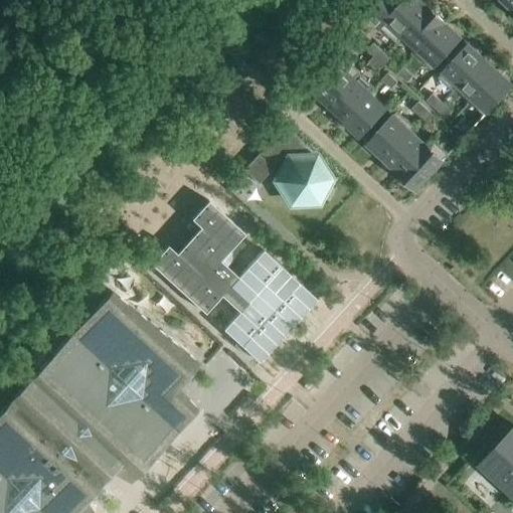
[(406,0),(387,0),(371,18),(381,29),(398,45),(405,38),(404,37),(431,9),(419,0),(407,0),(407,1),(406,0)]
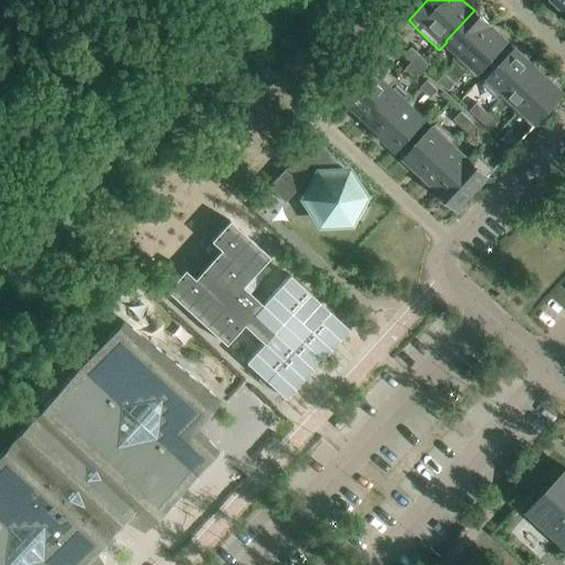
[(564,0),(554,0),(564,10),(564,0)]
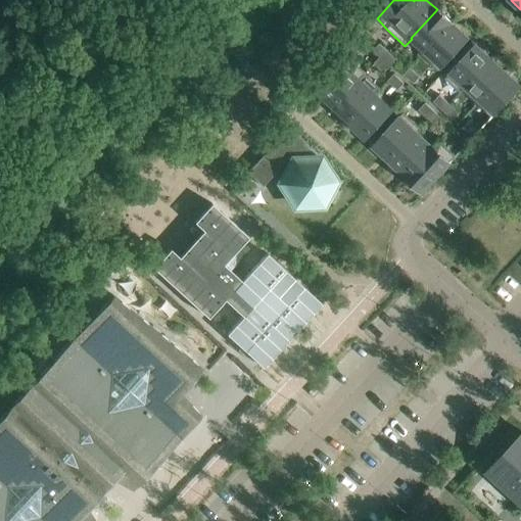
[(412,39),(426,52),(427,53),(453,25),(437,9),(411,38),(412,39)]
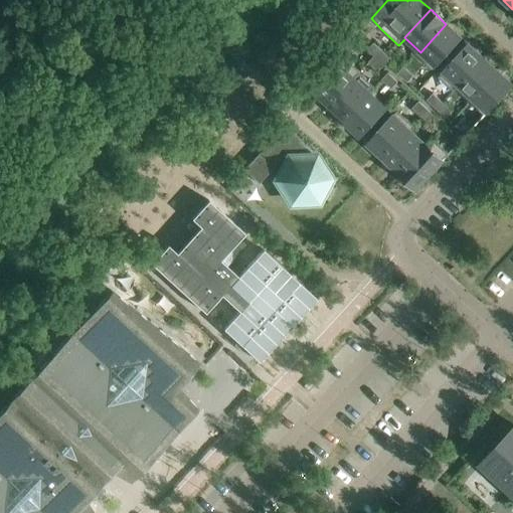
[(463,39),(446,24),(420,52),(419,51),(416,54),(434,71),(463,39)]
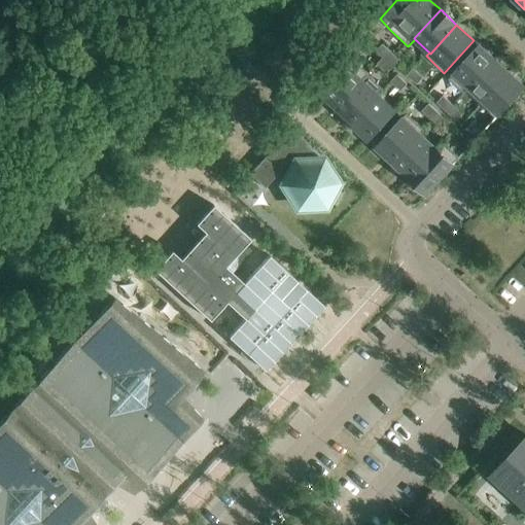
[(369,44),(361,38),(352,47),(359,55),(369,44)]
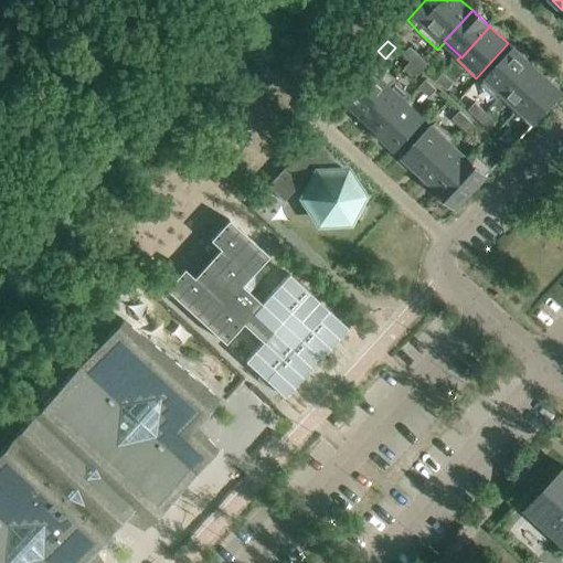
[(405,56),(413,63),(415,66),(423,59),(412,49),(405,56)]
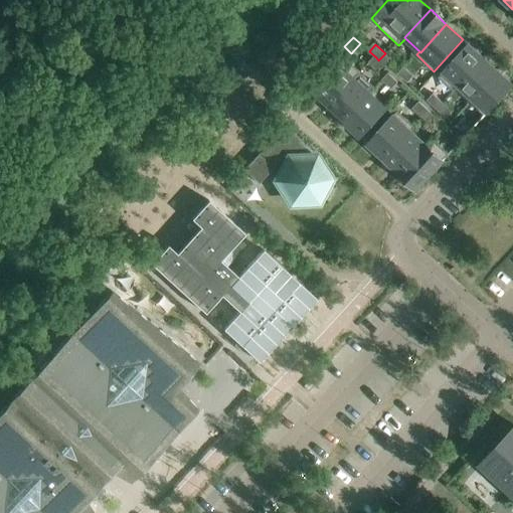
[(446,72),(441,78),(455,92),(457,90),(460,86),(461,87),(485,59),(471,46),(446,72)]
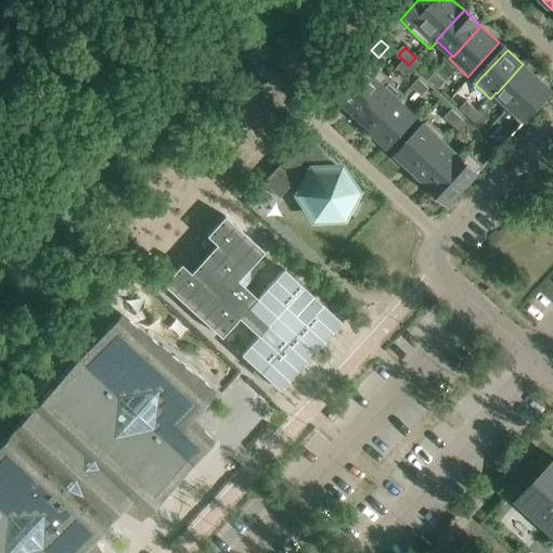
[(383,87),(384,87),(389,81),(390,79),(372,62),(365,56),(342,82),(348,88),(337,100),(355,116),(383,87)]
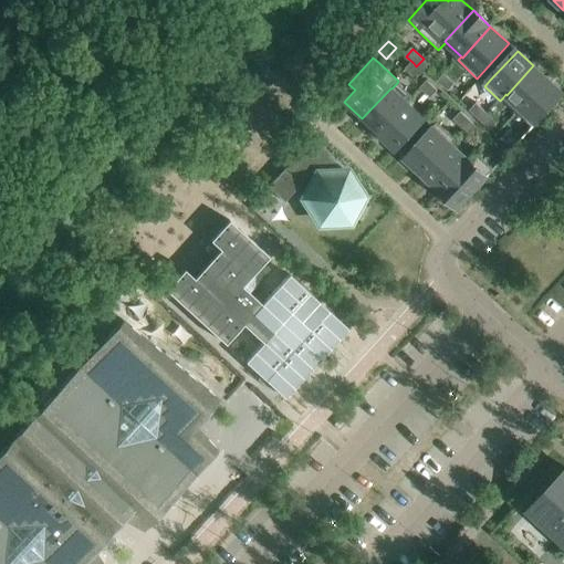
[(424,73),(427,76),(429,74),(435,69),(424,59),(416,66),(424,73)]
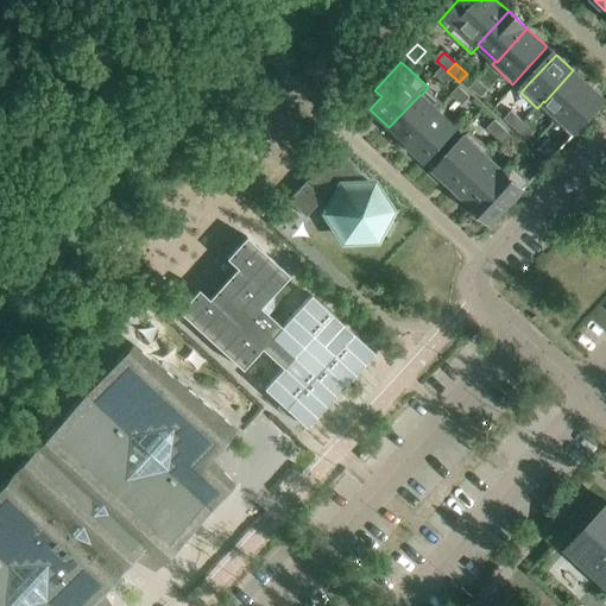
[(448,87),(455,79),(447,71),(444,68),(437,76),(448,87)]
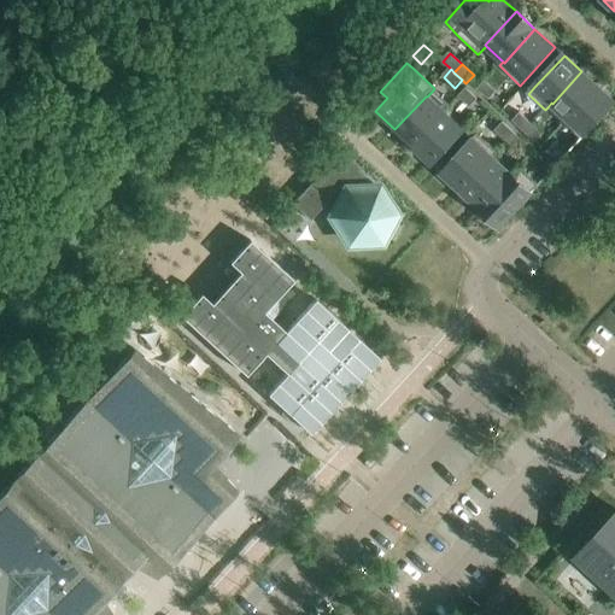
[(598,87),(581,71),(552,104),(551,103),(548,107),(564,124),(598,87)]
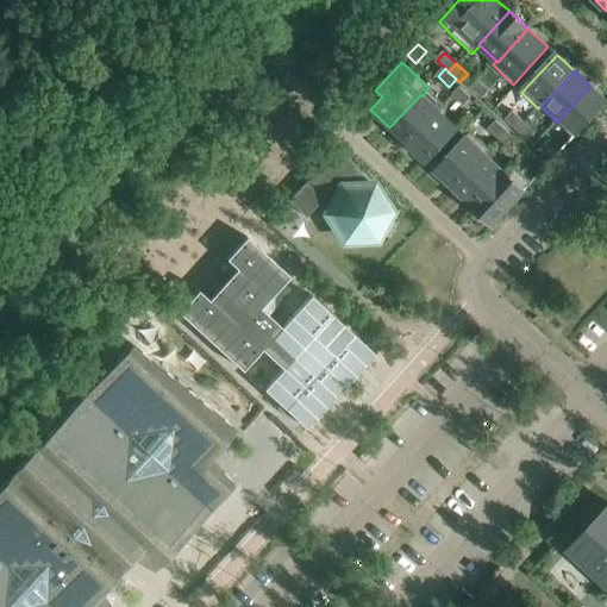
[(477,83),(473,89),(485,100),(489,94),(492,92),(480,81),(477,83)]
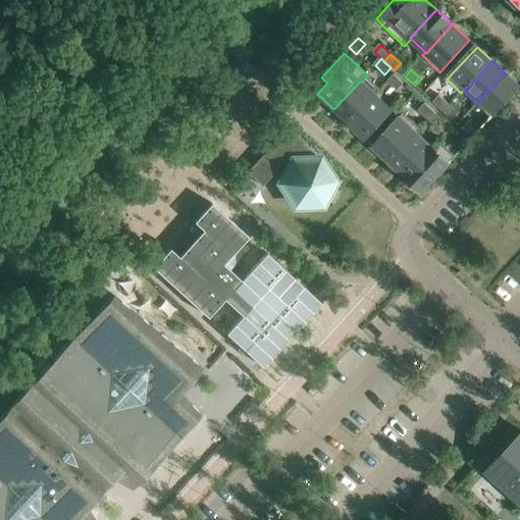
[(477,105),(492,119),(519,90),(519,86),(506,73),(477,105)]
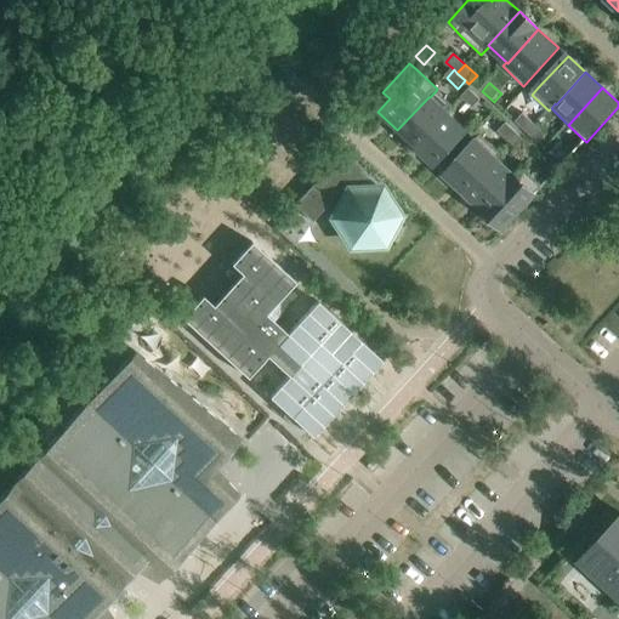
[(475,109),(482,101),(470,90),(463,98),(475,109)]
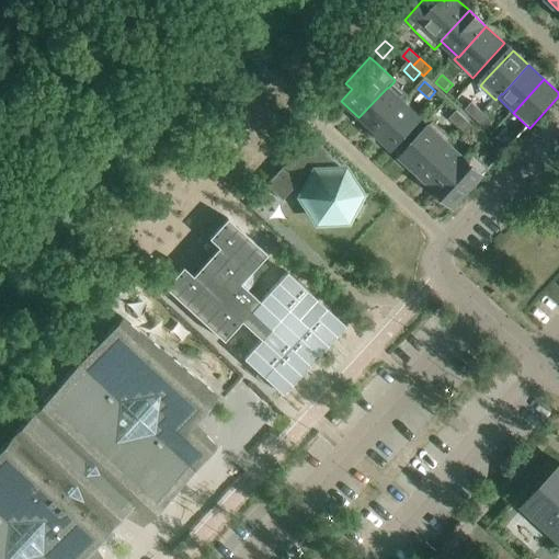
[(387,88),(358,117),(376,134),(405,104),(410,98),(394,82),(388,88),(387,88)]
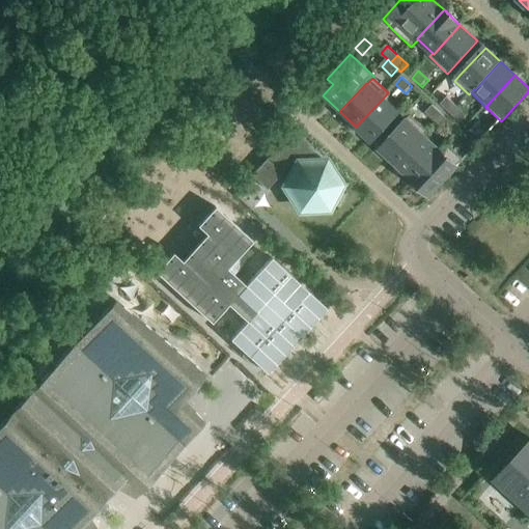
[(398,113),(383,99),(356,127),(372,141),(398,113)]
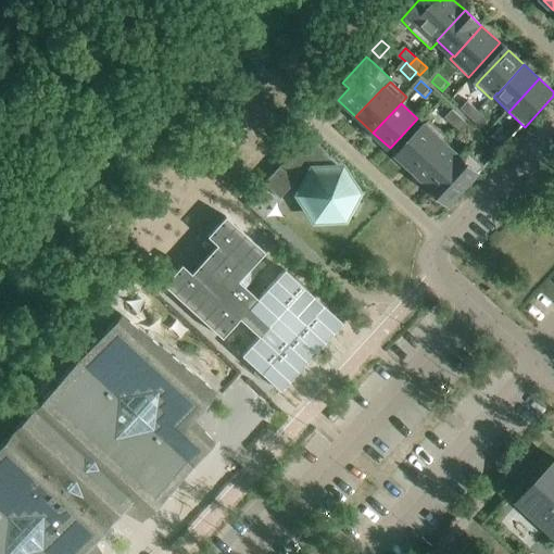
[(469,103),(463,110),(473,120),(480,112),(469,103)]
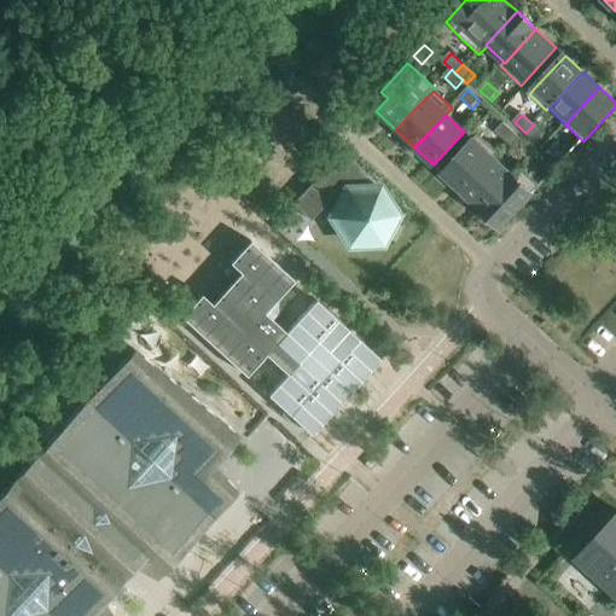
[(517,134),(505,123),(498,132),(510,143),(517,134)]
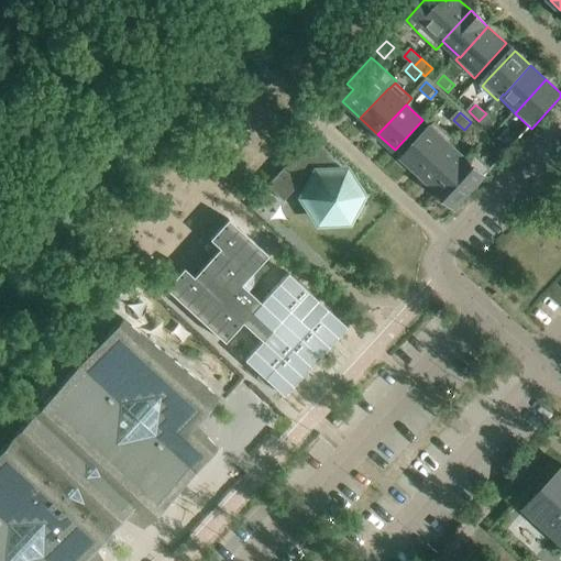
[(497,123),(486,113),(479,121),(490,131),(497,123)]
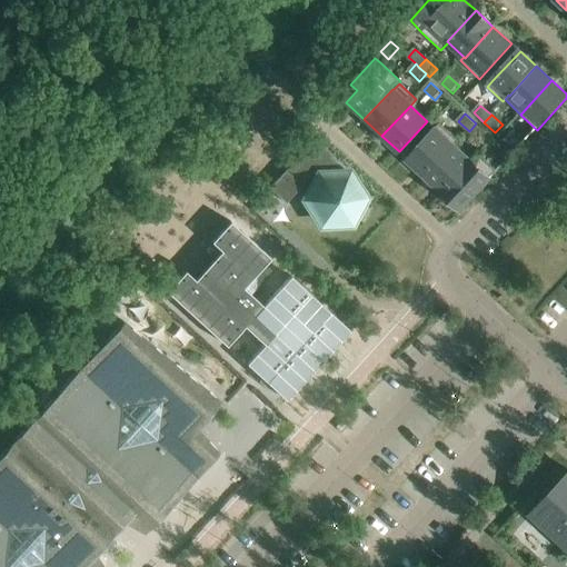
[(479,141),(487,133),(476,123),(469,131),(479,141)]
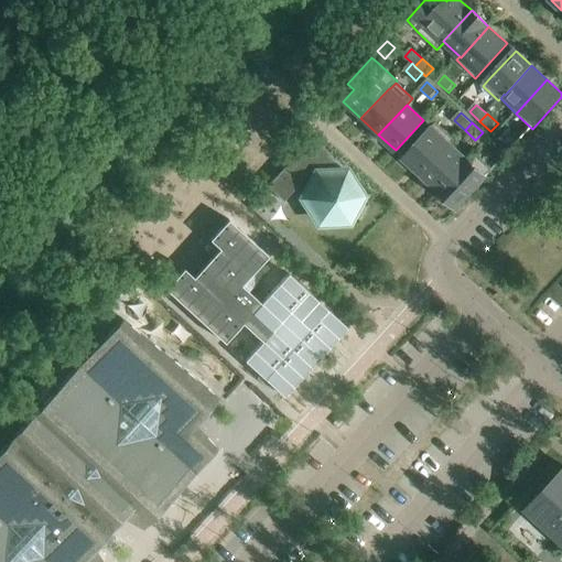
[(452,146),(456,141),(436,123),(404,159),(423,175),(451,144),(452,146)]
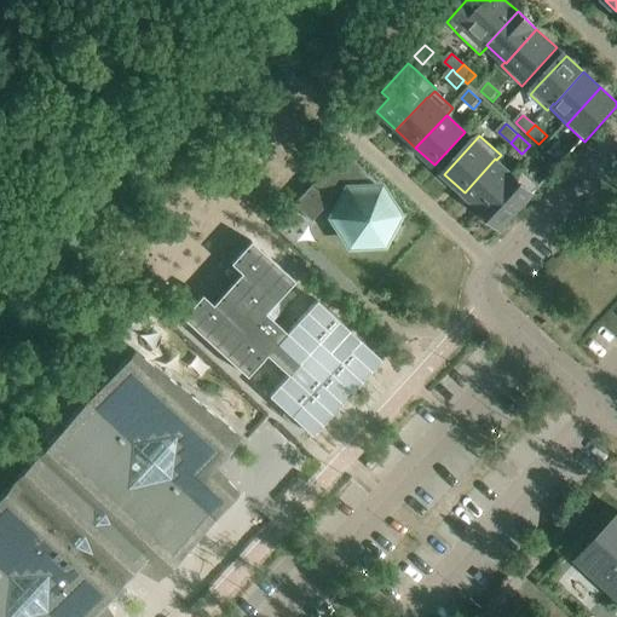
[(549,154),(561,165),(569,157),(557,146),(549,154)]
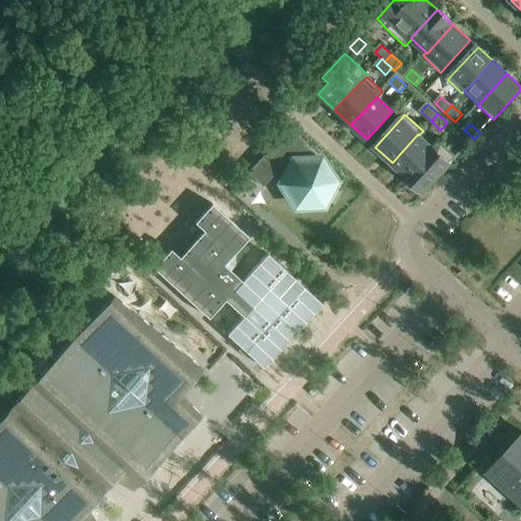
[(336,183),(322,161),(322,160),(304,145),(305,143),(291,130),(249,175),(265,189),(275,178),(283,185),(297,207),(324,206),(336,183)]
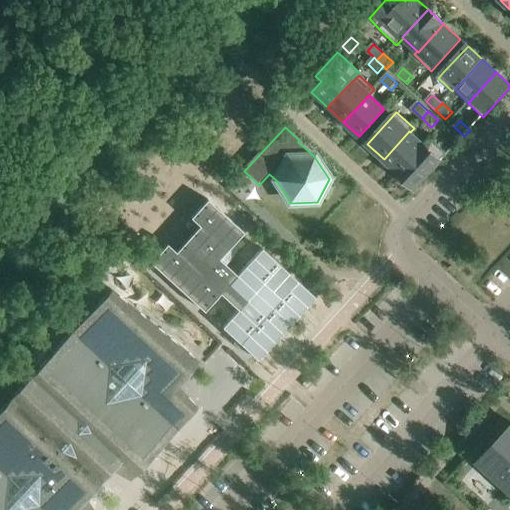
[(127,241),(208,153),(185,131),(103,219),(127,241)]
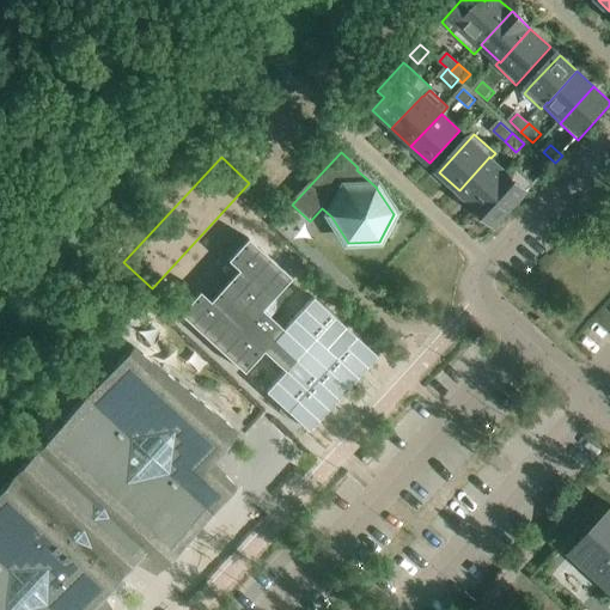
[(508,175),(508,174),(490,158),(489,157),(459,190),(479,208),(508,175)]
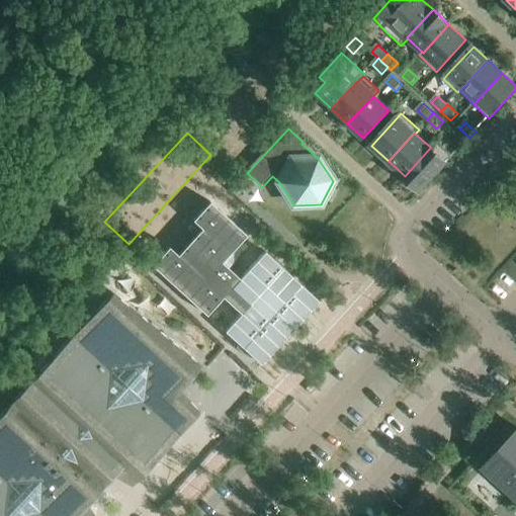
[(405,176),(421,191),(453,156),(436,140),(430,147),(430,148),(405,176)]
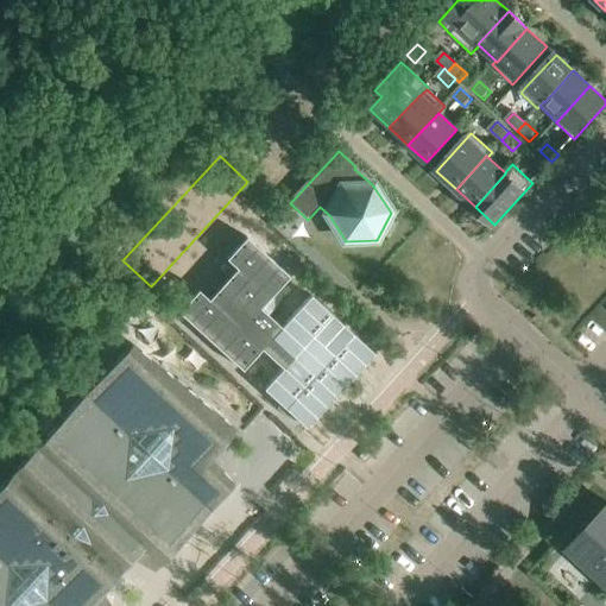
[(197,283),(174,308),(246,370),(273,339),(295,359),(266,390),(308,429),(377,355),(313,296),(290,320),(262,295),(284,270),(247,235),(226,257),(234,263),(207,291),(197,283)]
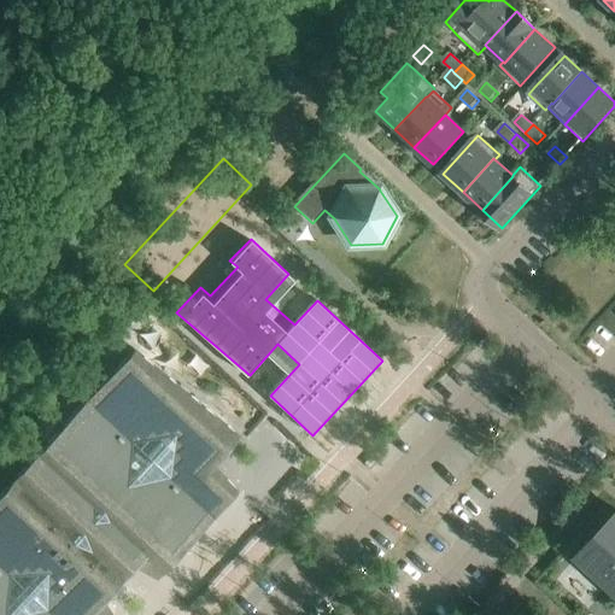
[(241,438),(135,351),(0,498),(0,614),(113,614),(106,603),(105,603),(115,593),(134,573),(133,573),(136,568),(158,580),(239,492),(215,467),(241,438)]
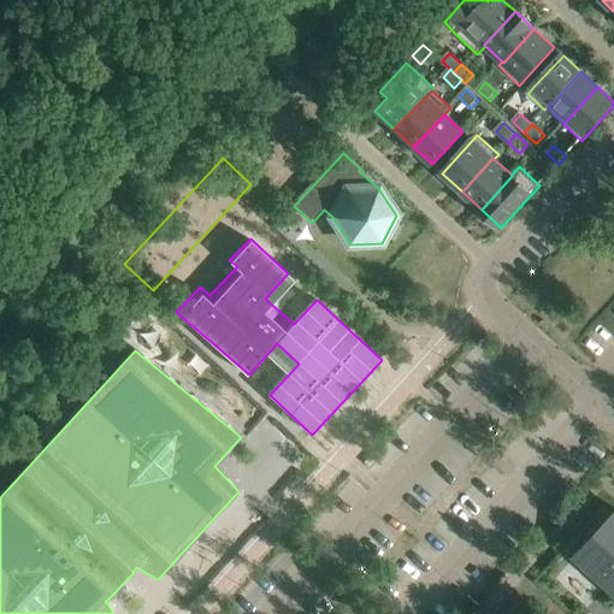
[(613,518),(579,556),(613,589),(613,518)]
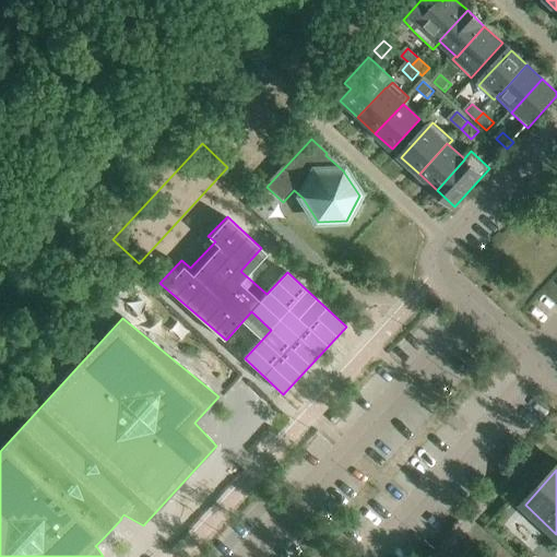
All buildings are outlined.
